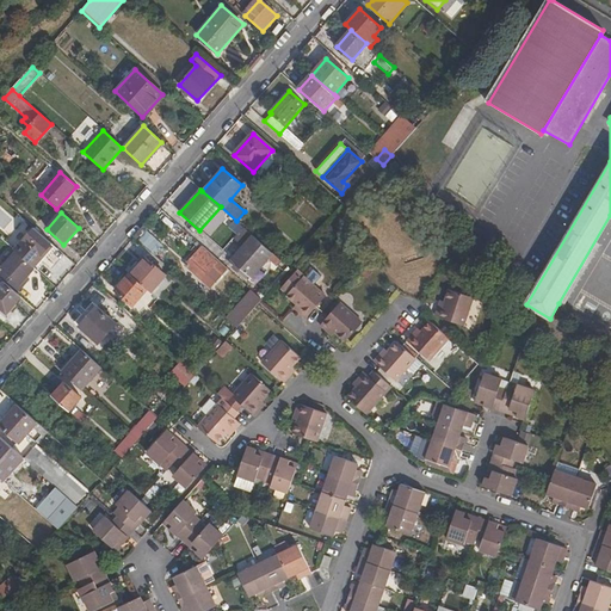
[(32,266),(53,245),(35,228),(14,251),(16,252),(32,266)]
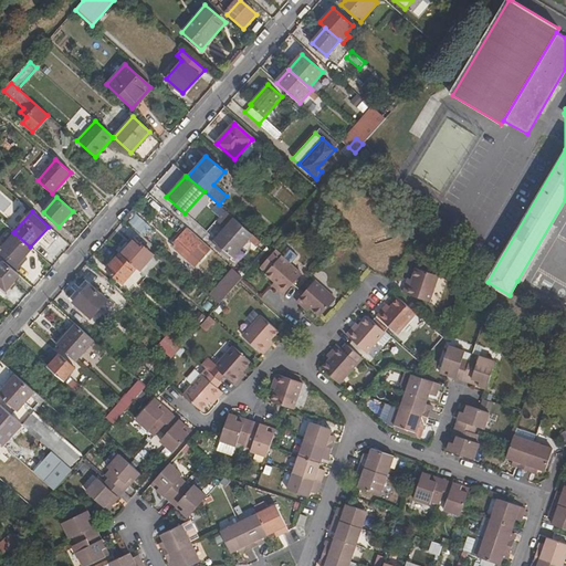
[(130,223),(145,237),(153,228),(138,215),(130,223)]
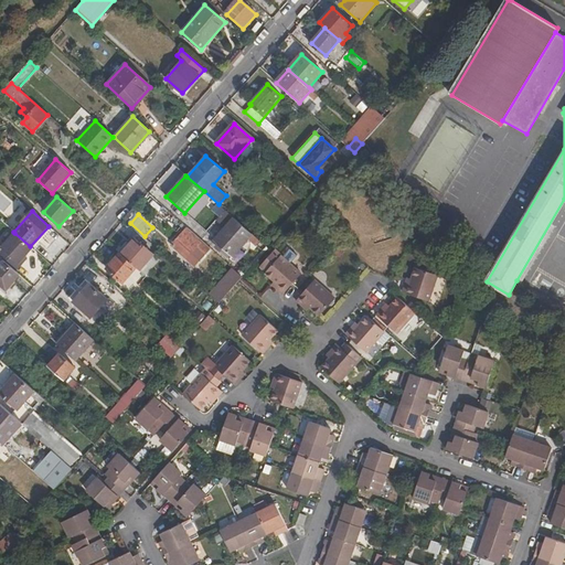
[(232,257),(252,234),(234,217),(213,241),(232,257)]
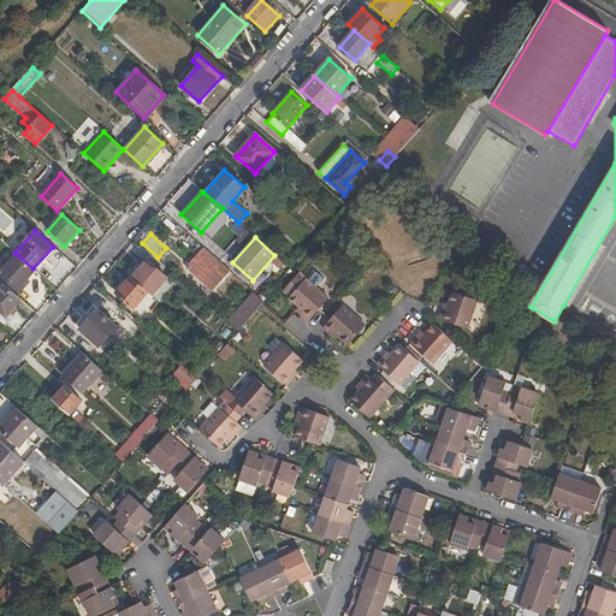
[(223,278),(229,271),(205,249),(187,270),(202,283),(213,270),(223,278)]
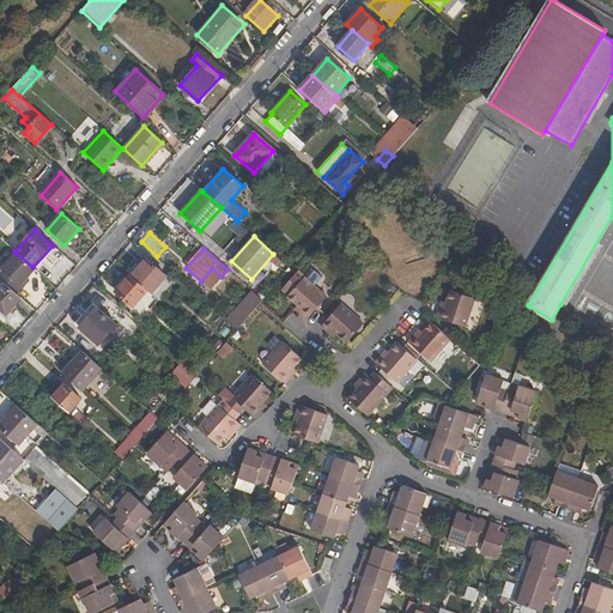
[(16,253),(0,269),(0,279),(5,283),(17,295),(23,287),(20,286),(35,269),(32,267),(16,253)]
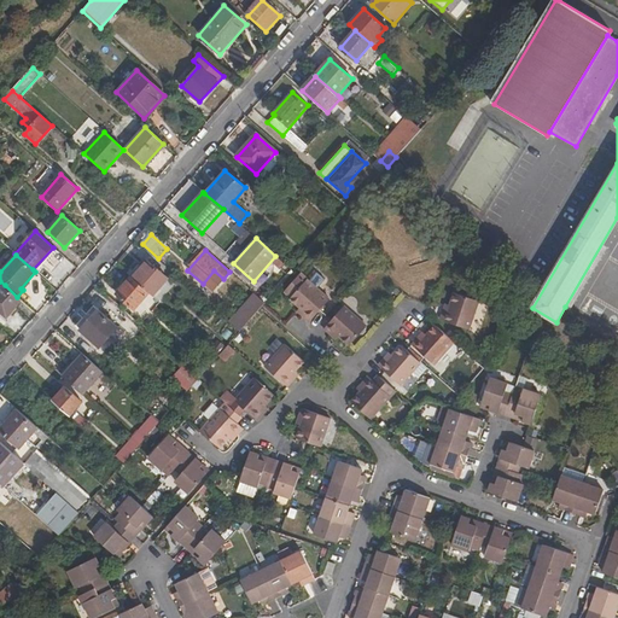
[(146,261),(132,278),(149,293),(152,296),(164,283),(167,279),(146,261)]
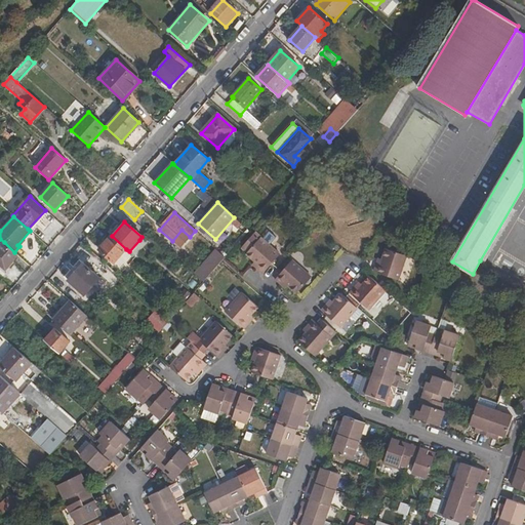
[(115,261),(126,249),(112,236),(99,248),(115,261)]
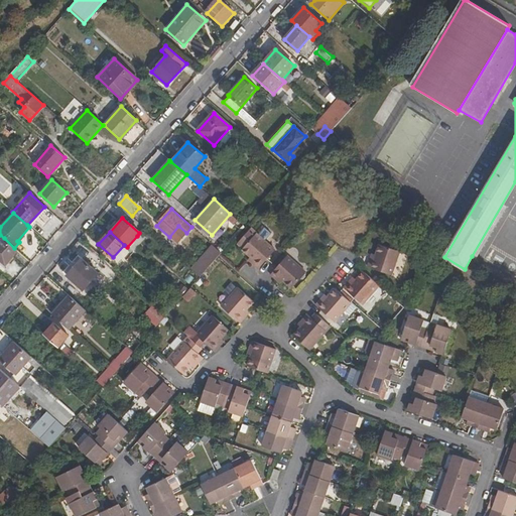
[(251,263),(252,264),(258,269),(275,250),(256,233),(242,249),(254,260),(251,263)]
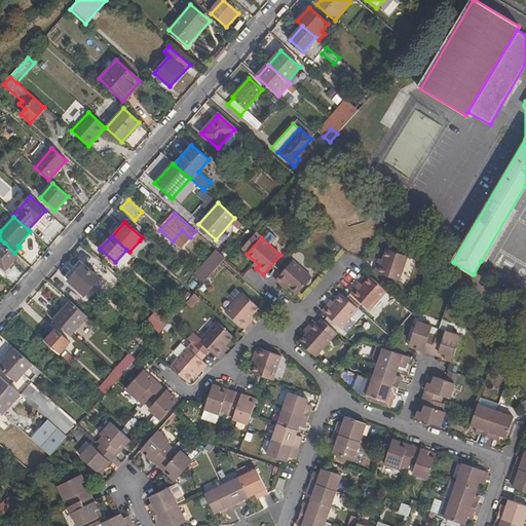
[(140,240),(129,252),(135,256),(144,245),(140,240)]
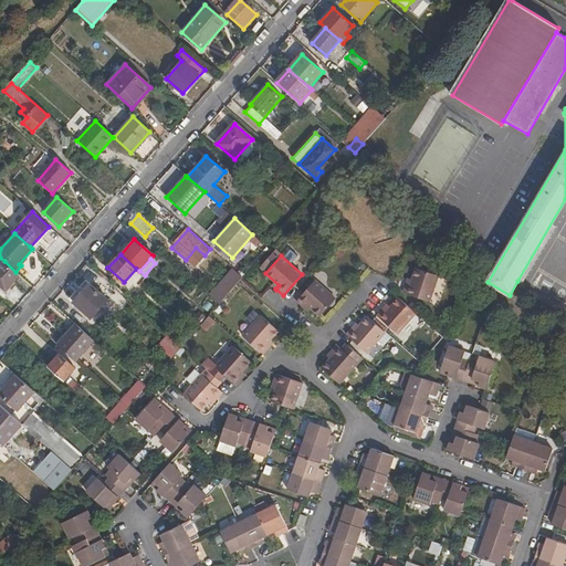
[(0,283),(7,290),(20,275),(16,272),(4,261),(0,265),(0,283)]
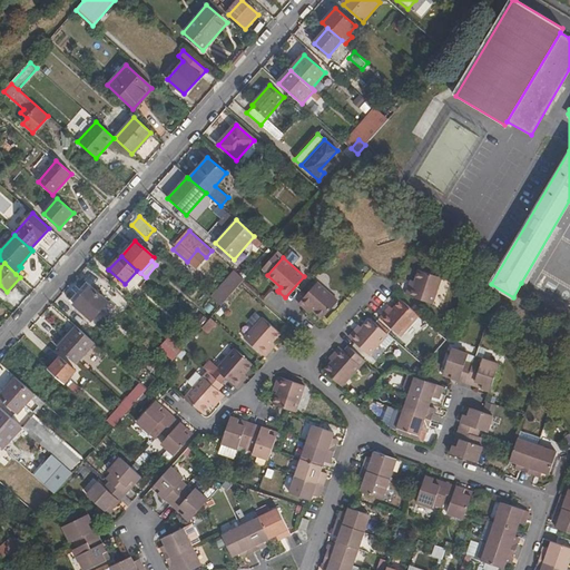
[(27,263),(20,274),(32,282),(40,272),(27,263)]
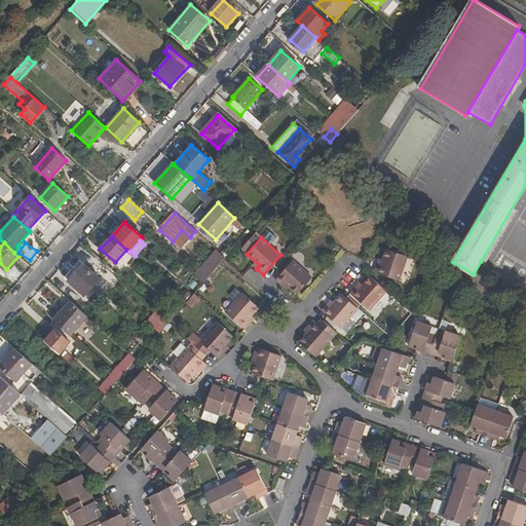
[(381,264),(378,263),(375,271),(399,279),(407,255),(386,248),(381,264)]
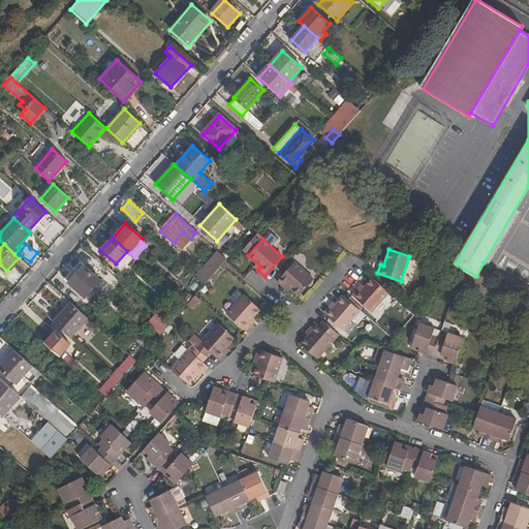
[(210,285),(228,257),(217,250),(198,277),(210,285)]
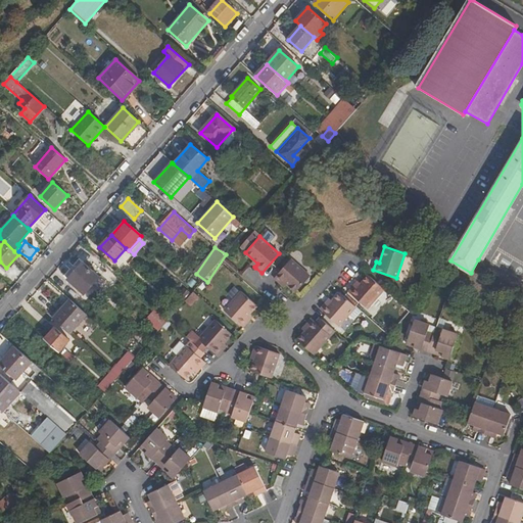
[(310,276),(290,258),(274,278),(280,284),(283,281),(295,291),(310,276)]
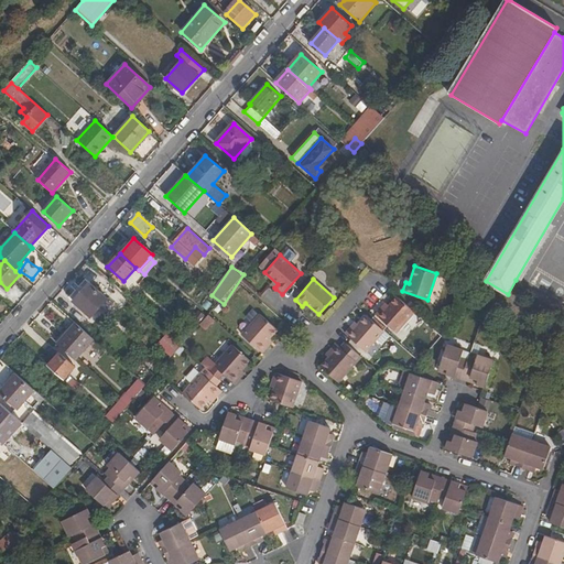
[(107,299),(89,283),(73,301),(90,317),(107,299)]
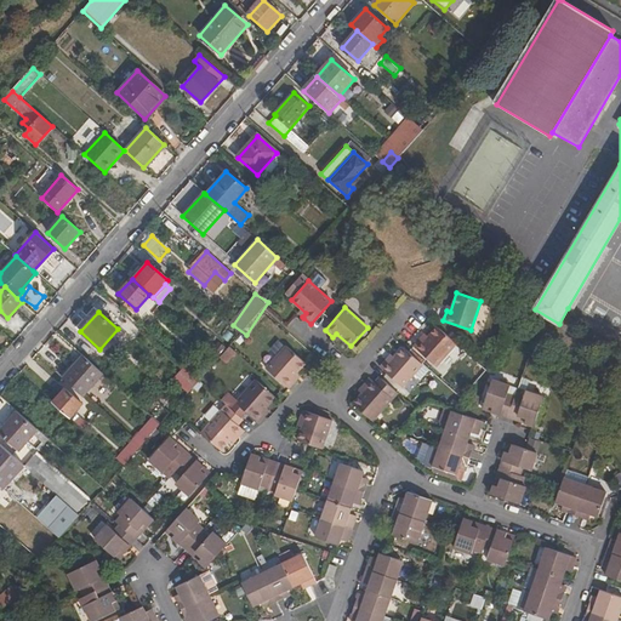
[(437,326),(425,341),(421,337),(414,346),(437,365),(456,343),(437,326)]
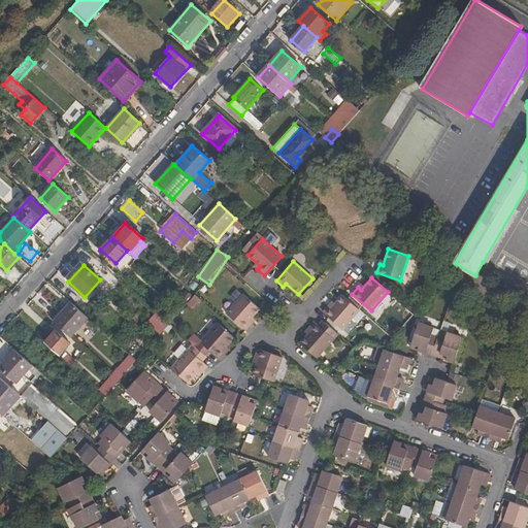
[(226,312),(243,294),(239,290),(222,308),(226,312)]
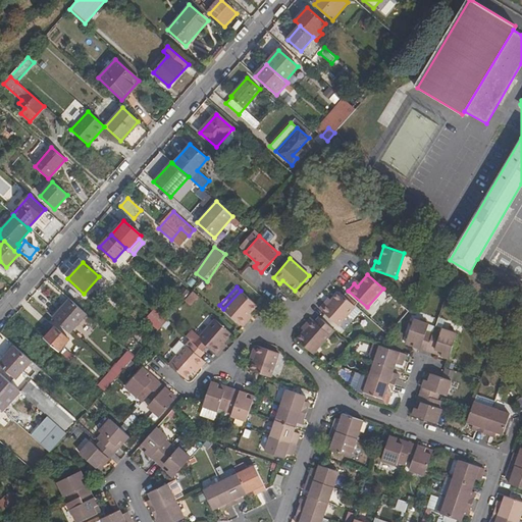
[(256,305),(241,291),(224,310),(243,326),(248,320),(245,317),(256,305)]
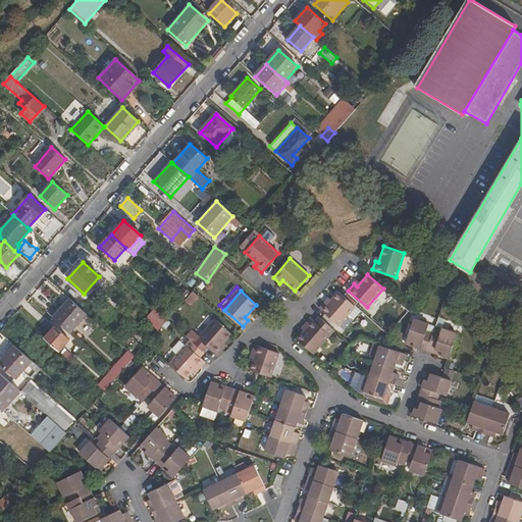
[(340,292),(328,304),(325,302),(319,308),(338,325),(355,306),(340,292)]
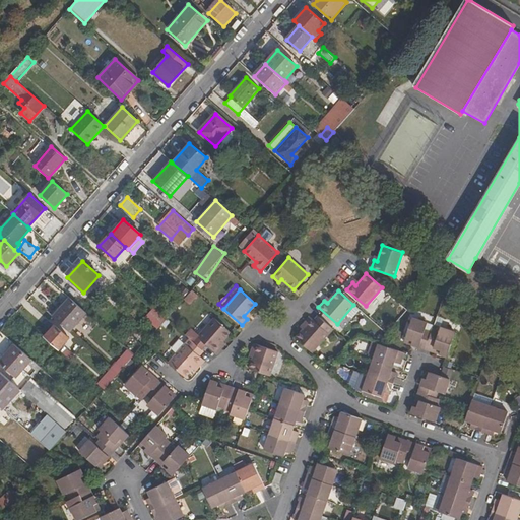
[(68,298),(52,317),(69,332),(85,313),(68,298)]
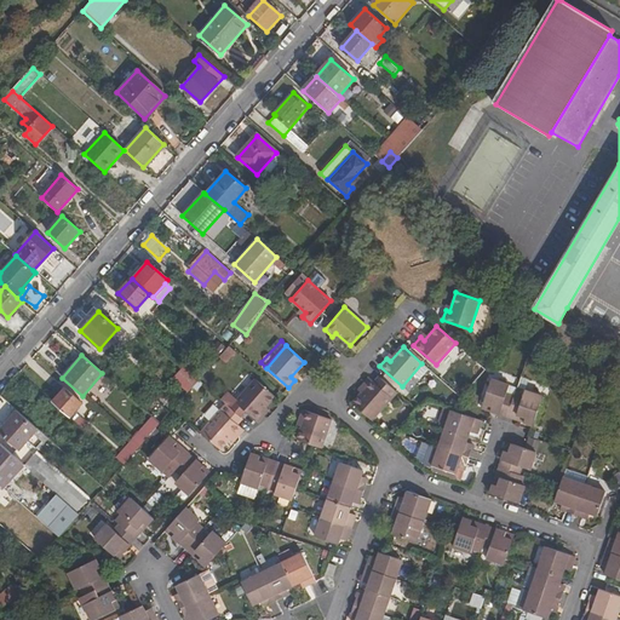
[(187,366),(174,378),(189,392),(201,382),(187,366)]
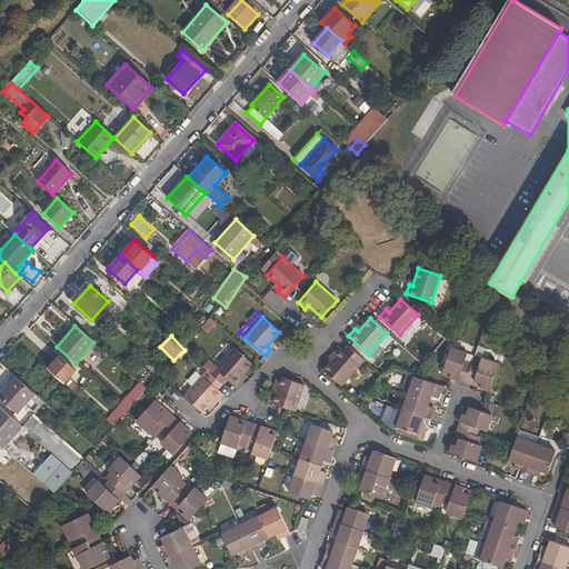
[(336,356),(323,370),(341,386),(360,365),(339,346),(333,353),(336,356)]
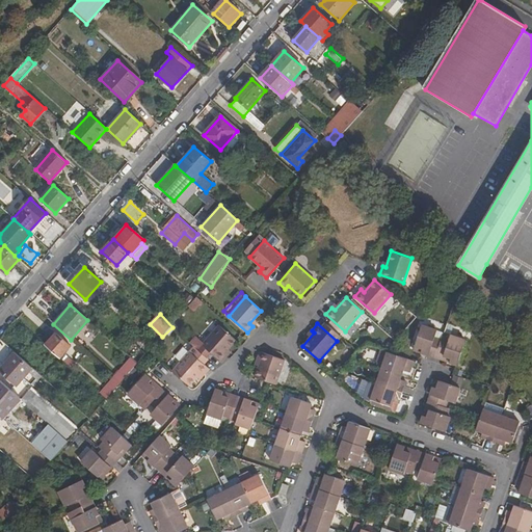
[(435,356),(436,352),(450,357),(449,362),(457,365),(466,340),(450,335),(449,338),(443,337),(442,340),(434,338),(436,329),(422,324),(415,345),(422,347),(421,352),(435,356)]
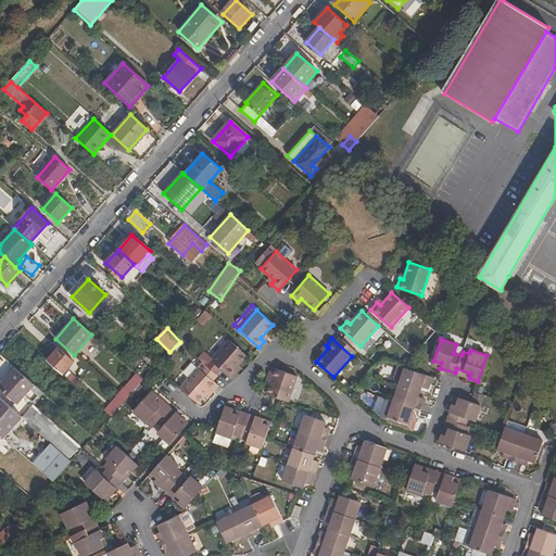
[(220,368),(231,379),(237,374),(238,371),(235,369),(247,355),(229,340),(213,358),(211,361),(220,368)]
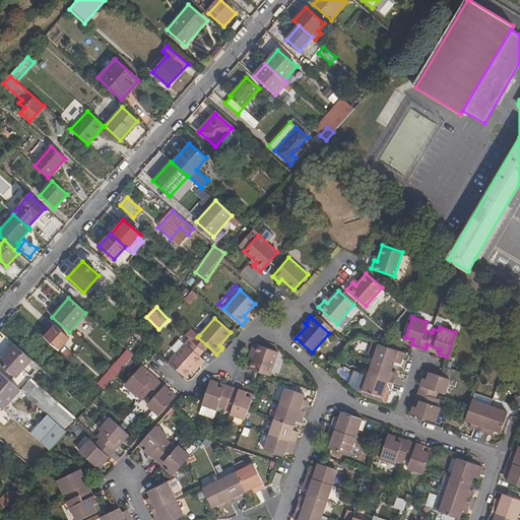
[(54,326),(44,337),(70,361),(73,356),(61,346),(68,338),(54,326)]
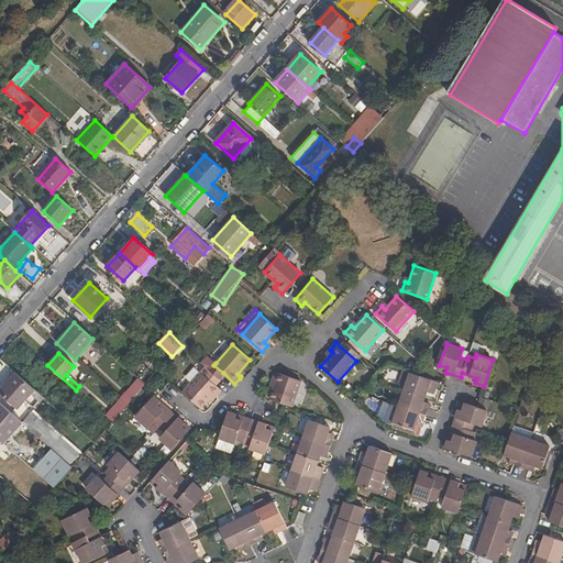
[(201,363),(219,378),(223,373),(213,365),(216,363),(208,355),(201,363)]
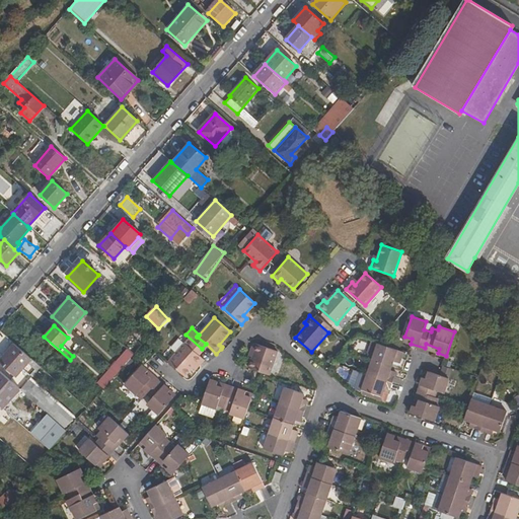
[(269,374),(278,351),(253,342),(250,351),(254,352),(249,368),(261,372),(269,374)]
